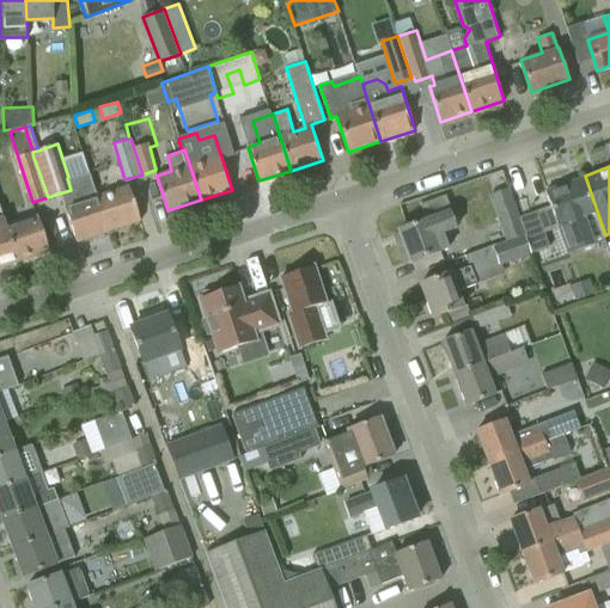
[(78,240),(109,229),(97,195),(90,171),(68,177),(67,178),(71,190),(62,192),(78,240)]
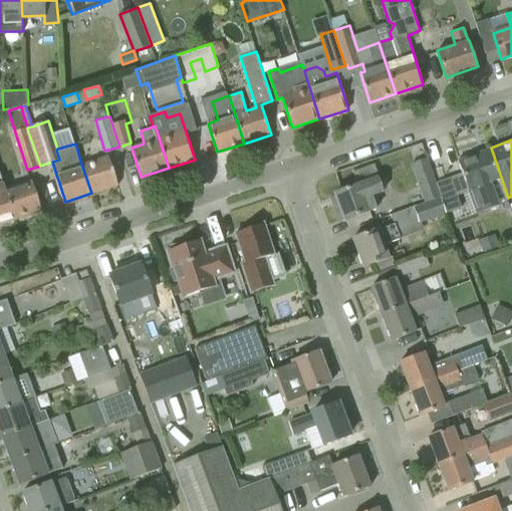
[(508,198),(491,148),(458,159),(476,212),(507,202),(506,198),(508,198)]
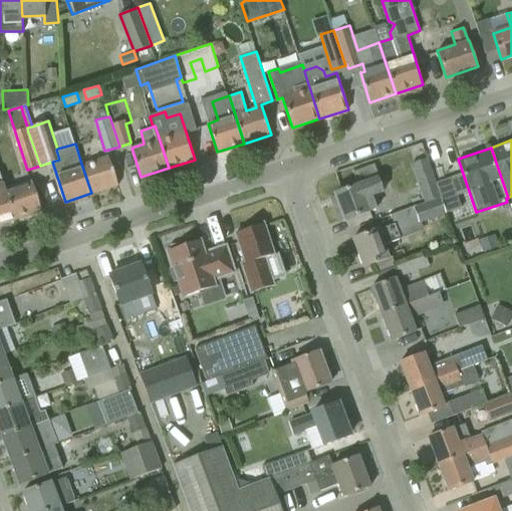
[(108,155),(81,164),(91,193),(118,185),(108,155)]
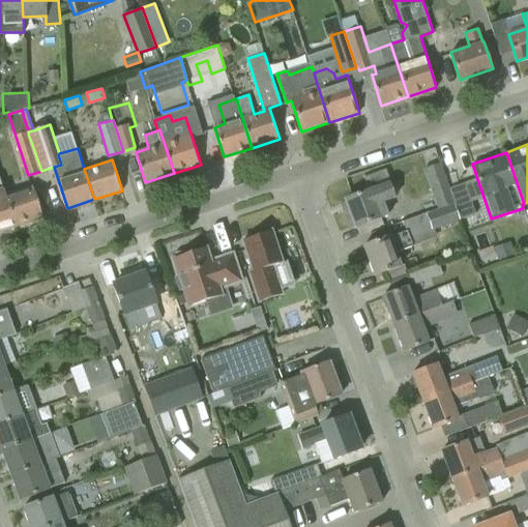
[(424,168),(438,207),(456,201),(450,185),(449,186),(441,163),(424,168)]
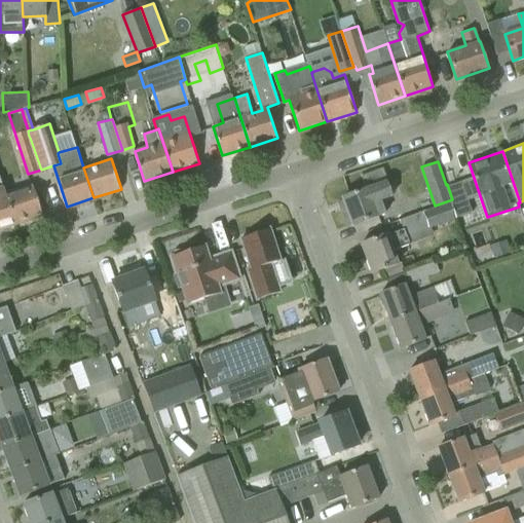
[(0,228),(15,223),(6,193),(0,175),(0,228)]
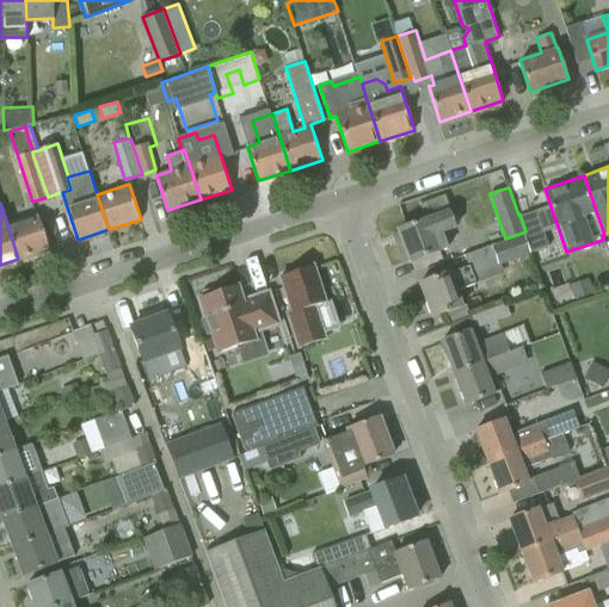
[(399,228),(404,240),(398,242),(404,260),(410,258),(411,260),(448,246),(443,231),(456,225),(449,209),(399,228)]
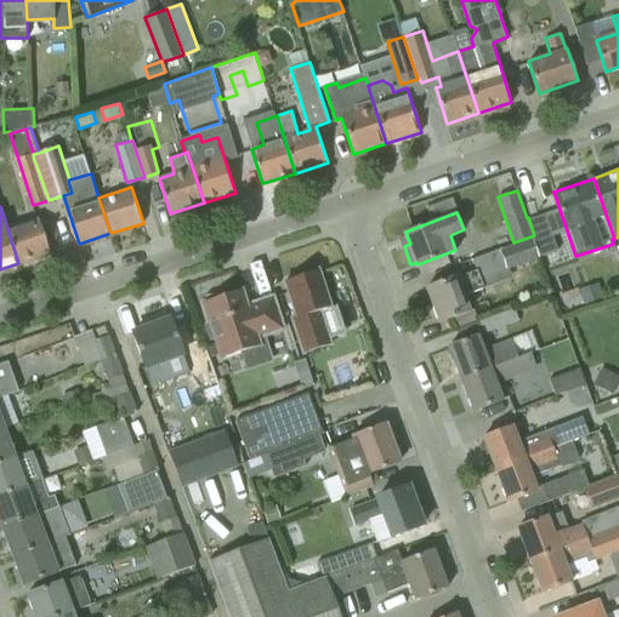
[(545,212),(528,217),(534,235),(541,256),(557,250),(545,212)]
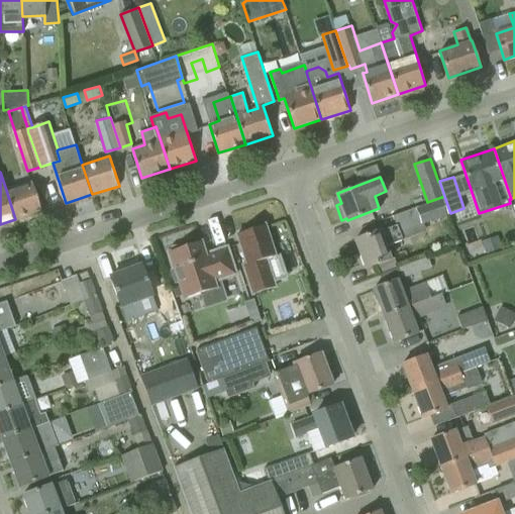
[(32,181),(6,190),(15,219),(42,211),(32,181)]
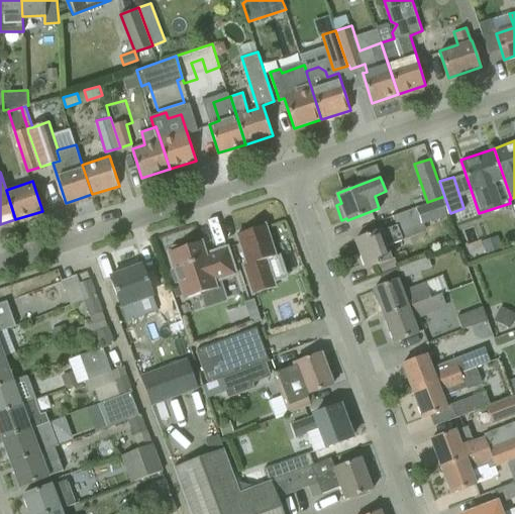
[(444,196),(427,202),(394,214),(397,224),(381,230),(380,229),(354,238),(366,268),(391,258),(387,245),(404,239),(404,238),(427,229),(424,222),(450,213),(444,196)]
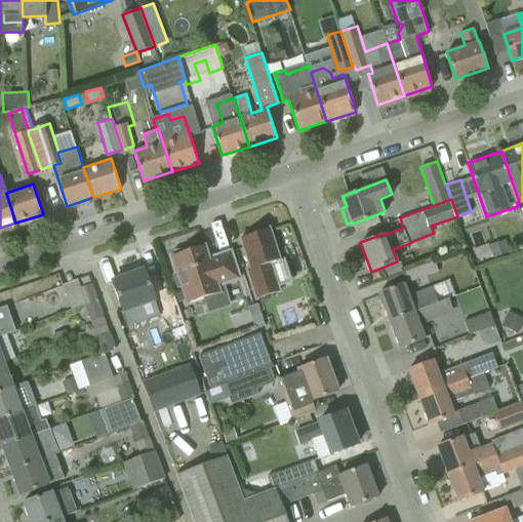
[(251,267),(247,268),(257,297),(280,290),(271,262),(279,258),(269,228),(242,236),(251,267)]
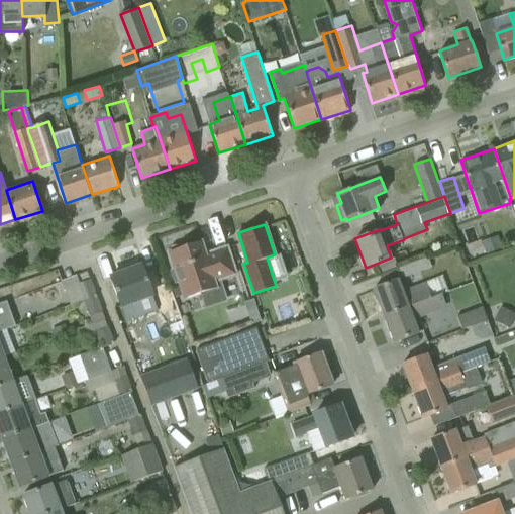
[(174,249),(170,250),(175,268),(172,269),(176,281),(179,280),(185,298),(201,293),(217,287),(215,282),(221,280),(237,275),(234,265),(228,245),(213,250),(214,252),(207,254),(202,240),(185,245),(184,243),(173,246),(174,249)]
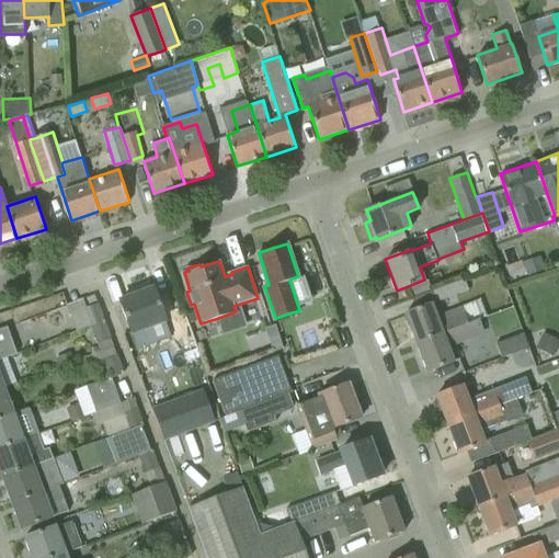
[(433,288),(437,300),(469,288),(465,276),(433,288)]
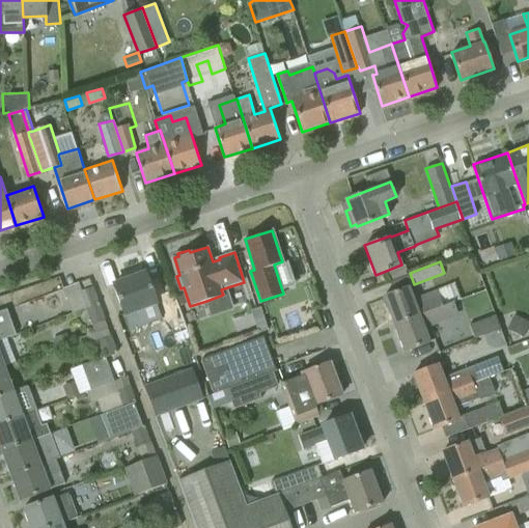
[(114,283),(121,303),(124,313),(126,313),(131,328),(145,323),(140,307),(157,302),(145,272),(114,283)]
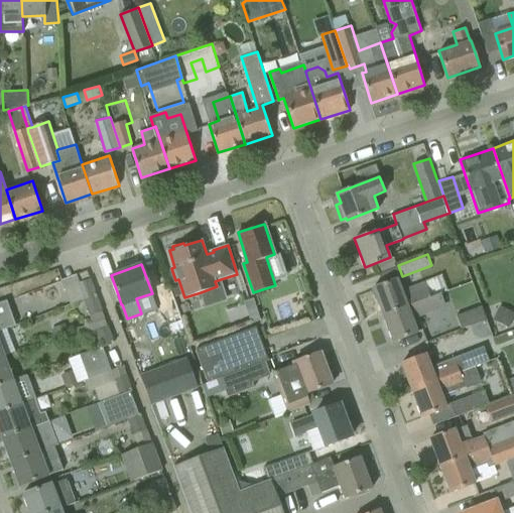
[(373,287),(383,313),(441,292),(448,289),(443,274),(425,280),(402,288),(398,278),(373,287)]
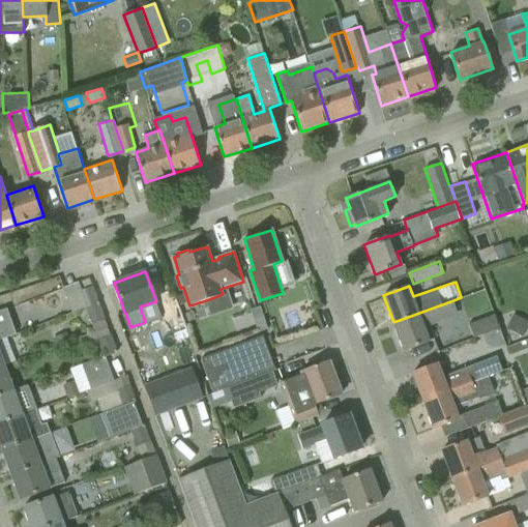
[(99,301),(93,285),(81,290),(87,305),(99,301)]
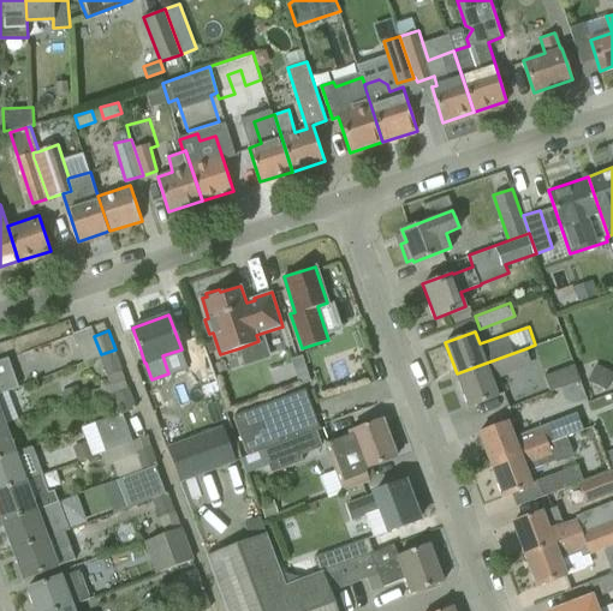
[(185,346),(200,385),(218,378),(203,340),(185,346)]
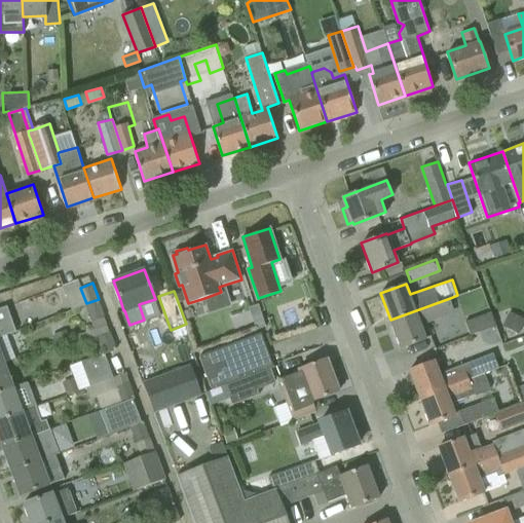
[(450,298),(390,320),(401,347),(426,338),(421,324),(455,311),(450,298)]
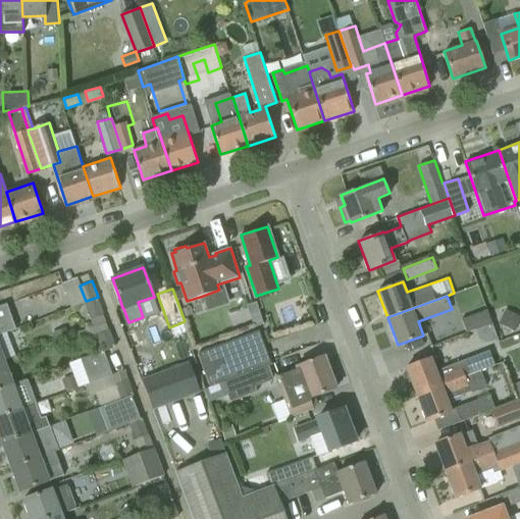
[(86,301),(96,325),(107,321),(104,312),(98,297),(86,301)]
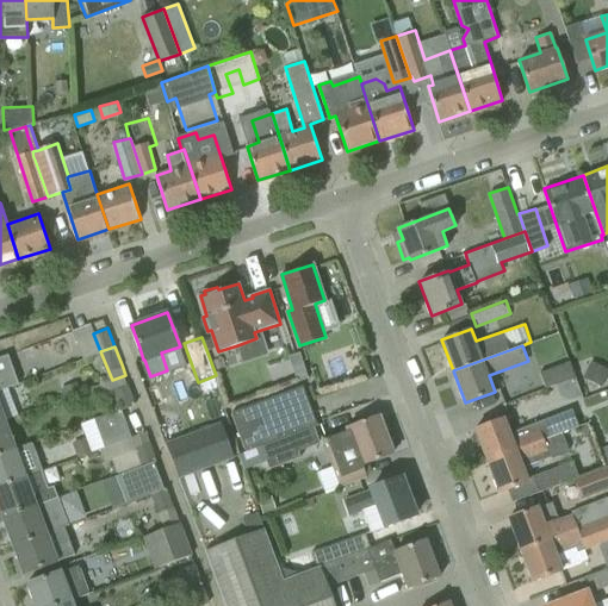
[(301,351),(290,355),(298,379),(309,375),(301,351)]
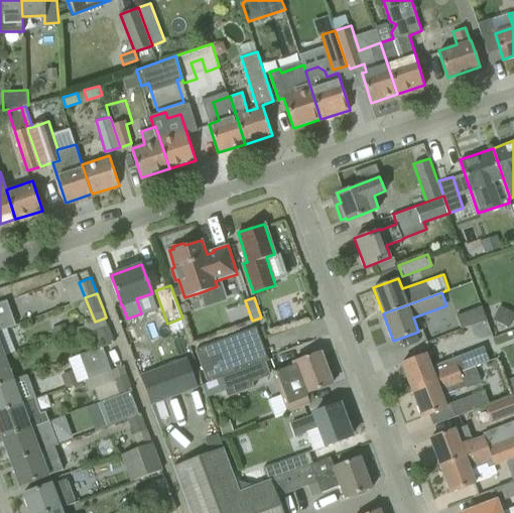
[(0,330),(7,328),(16,324),(7,299),(0,301),(0,330)]
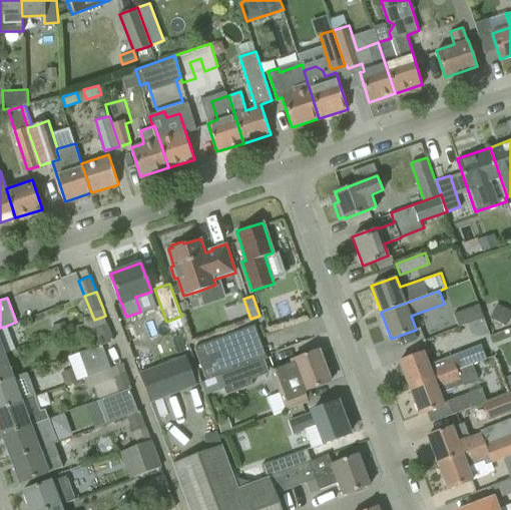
[(479,304),(454,313),(459,326),(484,317),(479,304)]
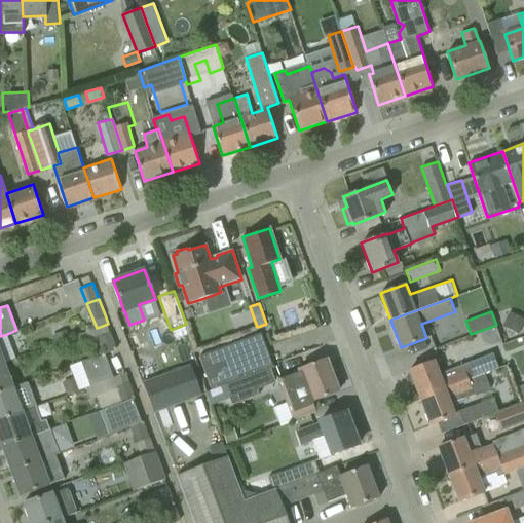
[(511,311),(504,324),(518,331),(523,320),(523,318),(511,311)]
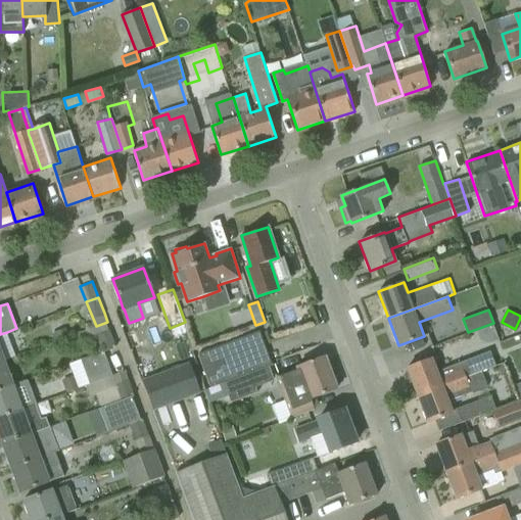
[(98,335),(103,349),(104,349),(104,350),(116,346),(110,330),(107,322),(96,326),(73,334),(76,342),(98,335)]
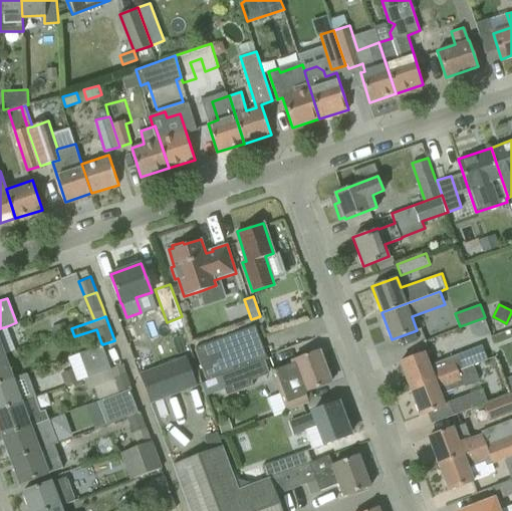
[(422,328),(425,339),(449,330),(445,319),(421,327),(422,328)]
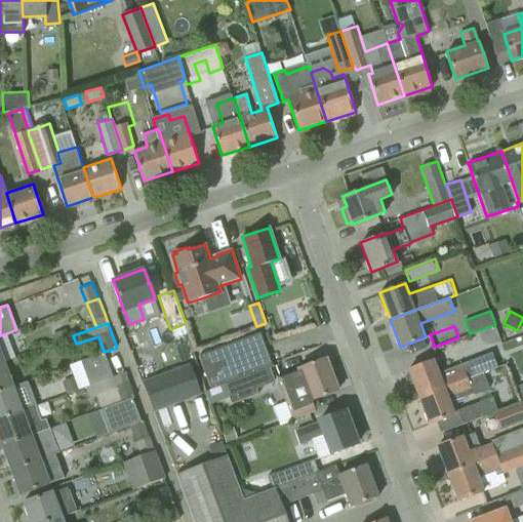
[(225,384),(251,373),(270,366),(274,365),(260,331),(199,354),(212,388),(225,384)]
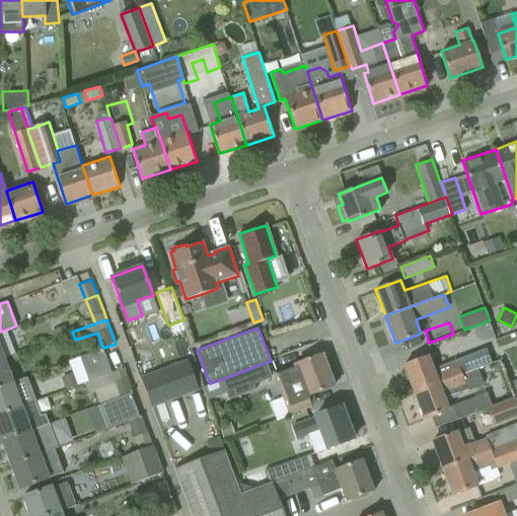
[(16,353),(7,329),(0,332),(0,358),(4,357),(16,353)]
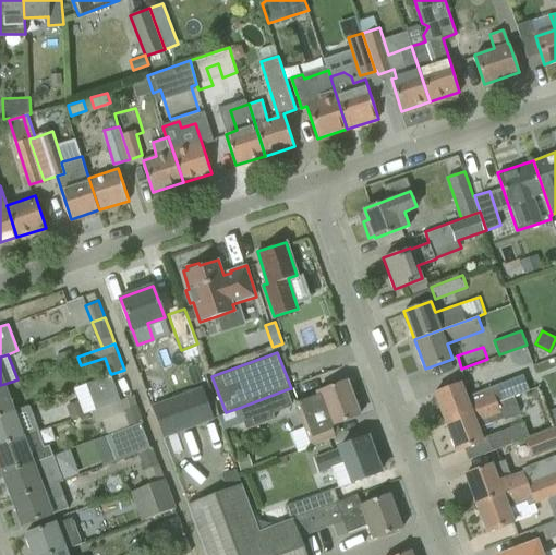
[(86,383),(96,408),(116,401),(121,399),(111,374),(111,373),(110,373),(86,383)]
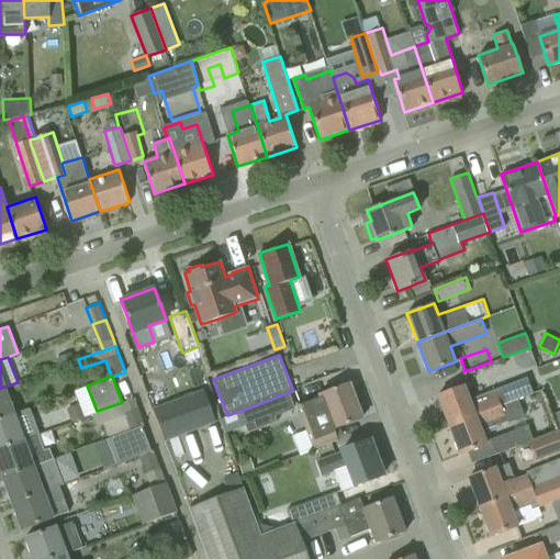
[(448,424),(516,399),(534,392),(527,376),(469,398),(465,384),(437,394),(438,398),(436,398),(435,403),(437,409),(441,411),(444,410),(448,424)]
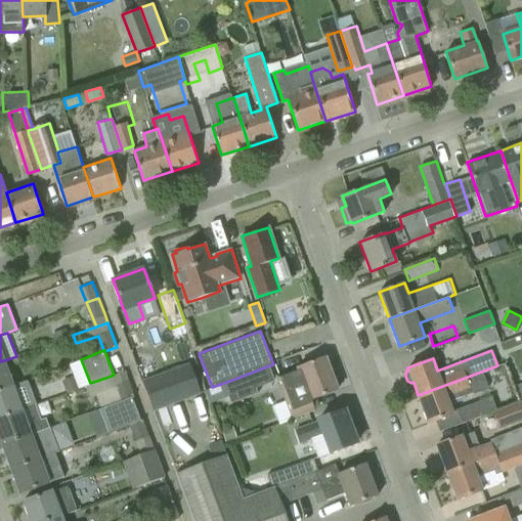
[(299,366),(299,367),(276,377),(292,418),(315,409),(314,407),(320,405),(317,396),(338,389),(325,356),(299,366)]
